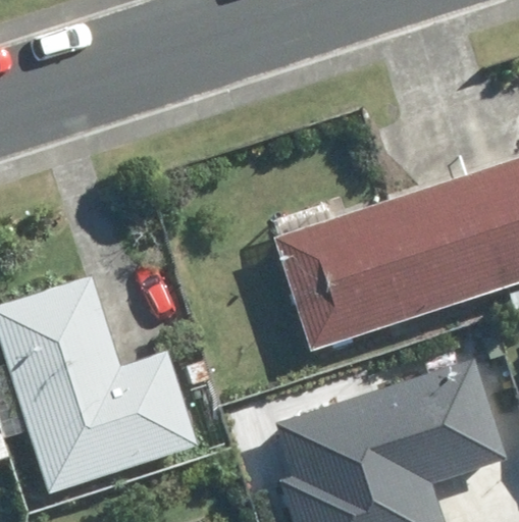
[(518,156),(472,171),(510,286),(518,283),(518,156)]
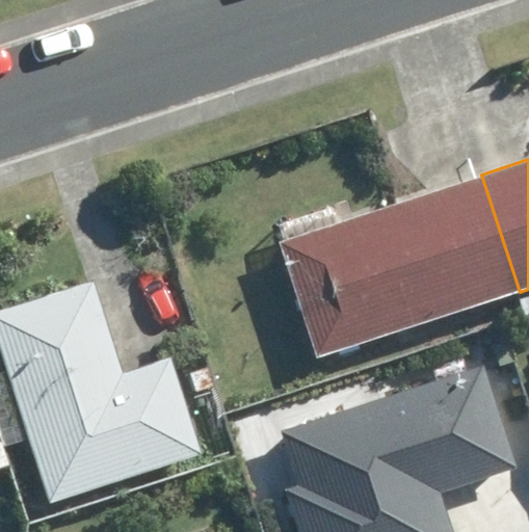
[(332,202),(271,220),(317,357),(520,292),(481,175),(337,221),(332,202)]
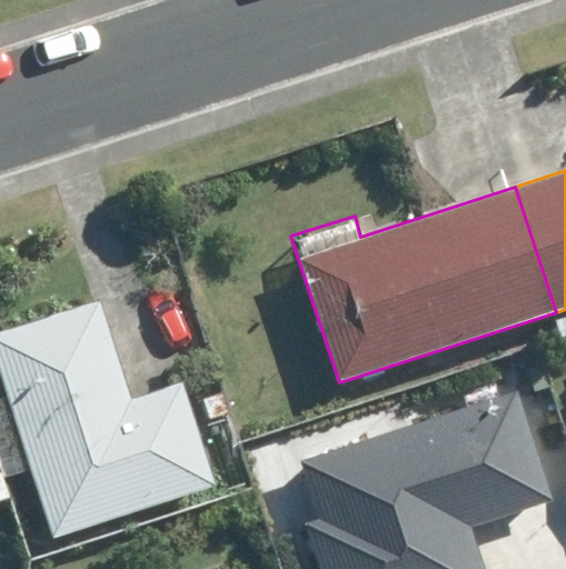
[(91,302),(0,333),(0,377),(52,531),(212,478),(179,379),(123,398),(91,302)]
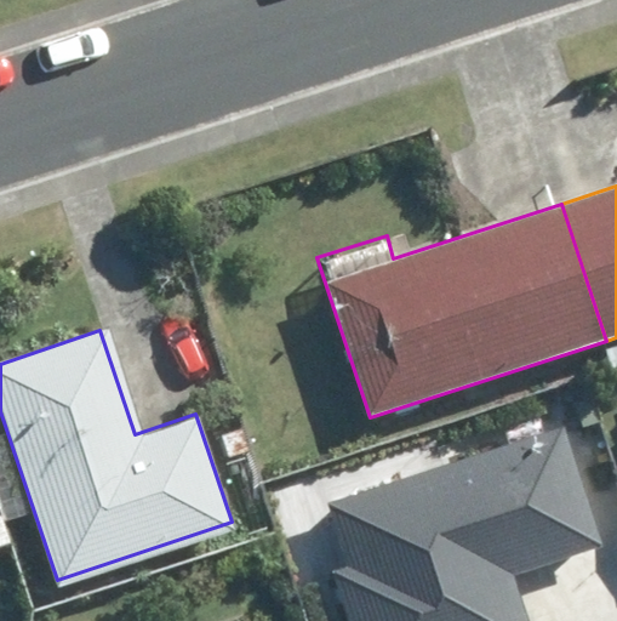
[(353,620),(532,620),(516,575),(607,546),(567,426),(331,503),(352,567),(337,571),(353,620)]
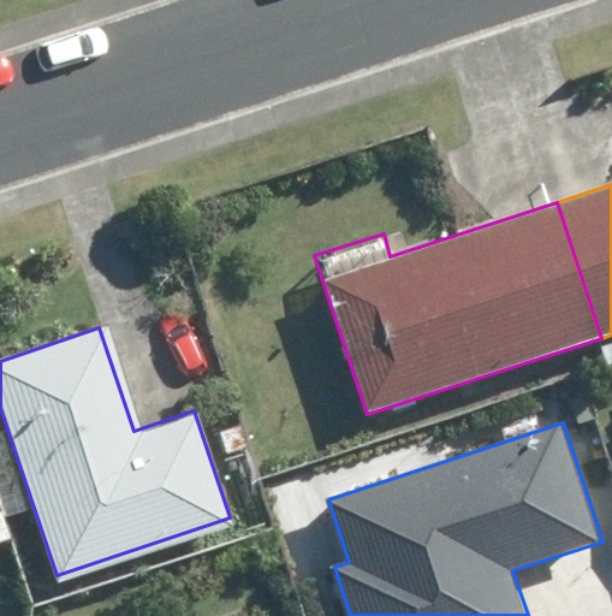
All buildings are outlined.
